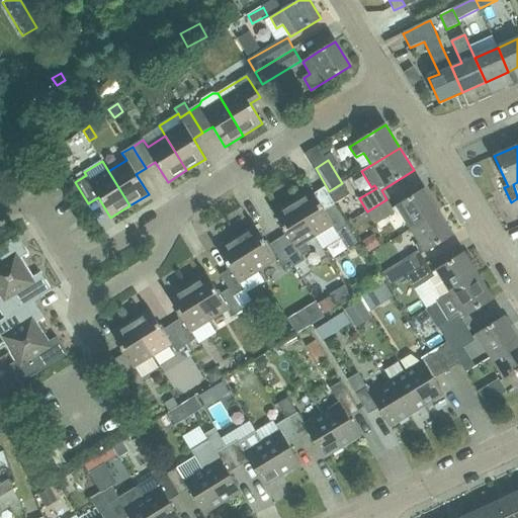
[(425,188),(408,199),(397,206),(411,230),(439,211),(425,188)]
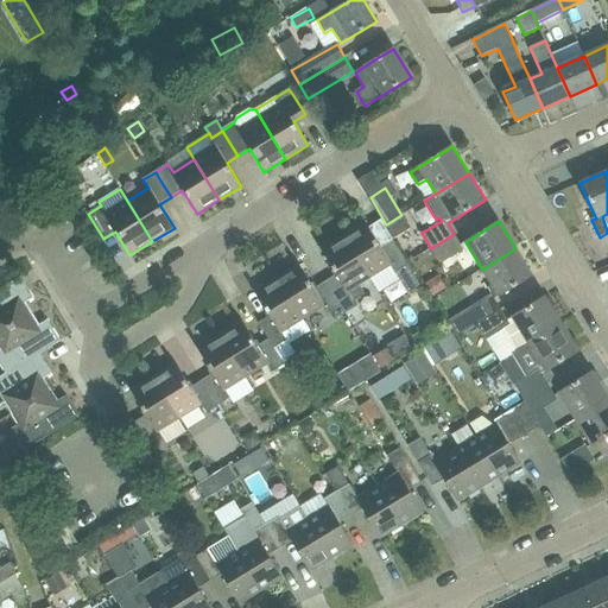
[(344,238),(369,278),(391,265),(396,273),(409,266),(405,260),(393,240),(381,247),(367,225),(344,238)]
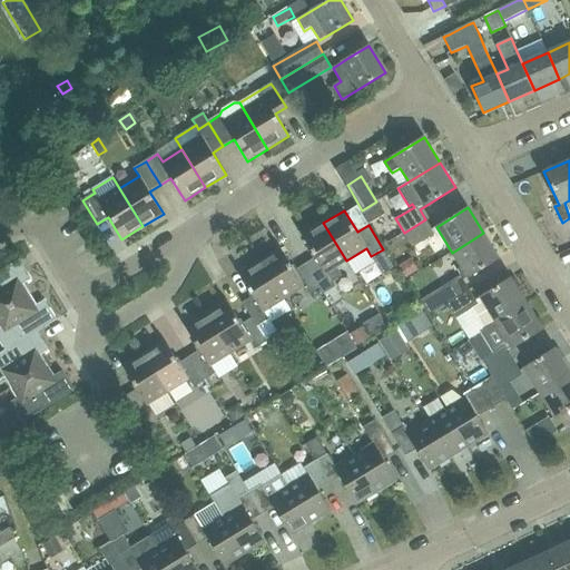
[(425,219),(404,233),(413,247),(434,234),(425,219)]
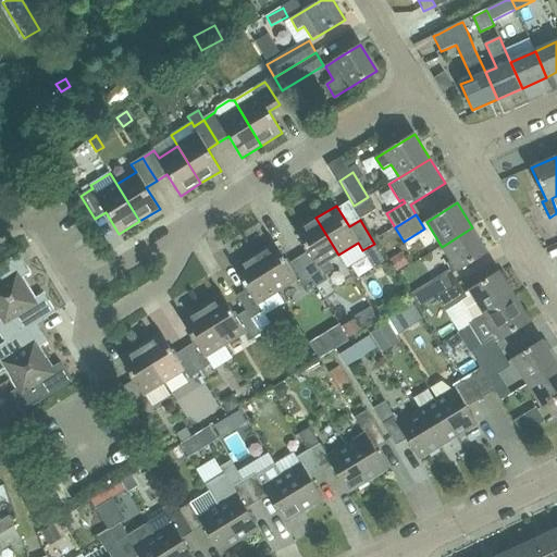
[(329,261),(338,255),(316,218),(295,231),(309,251),(298,258),(312,282),(317,287),(327,280),(325,276),(335,270),(329,261)]
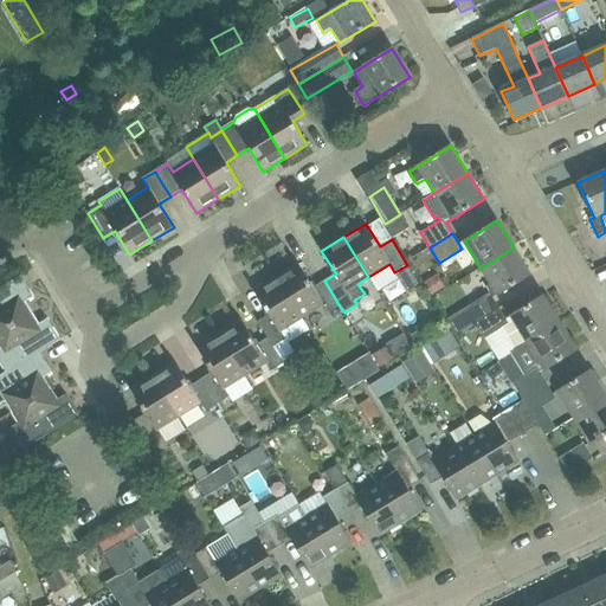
[(530,275),(514,247),(481,269),(497,295),(530,275)]
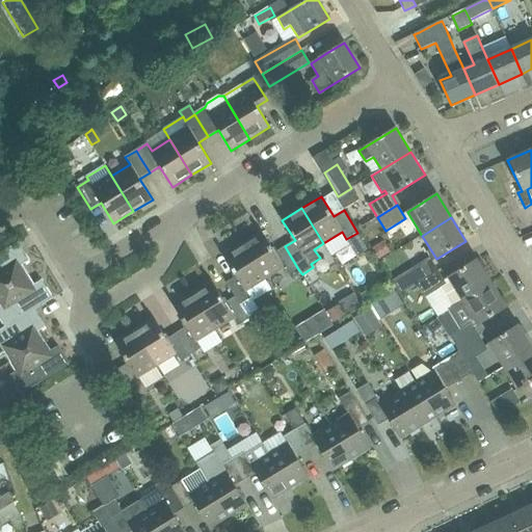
[(288,275),(298,269),(285,246),(275,253),(262,232),(243,244),(265,280),(284,268),(288,275)]
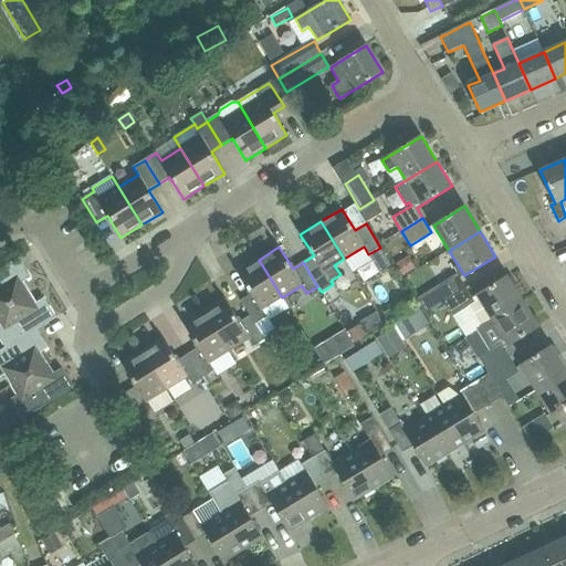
[(404,278),(416,269),(408,257),(395,265),(404,278)]
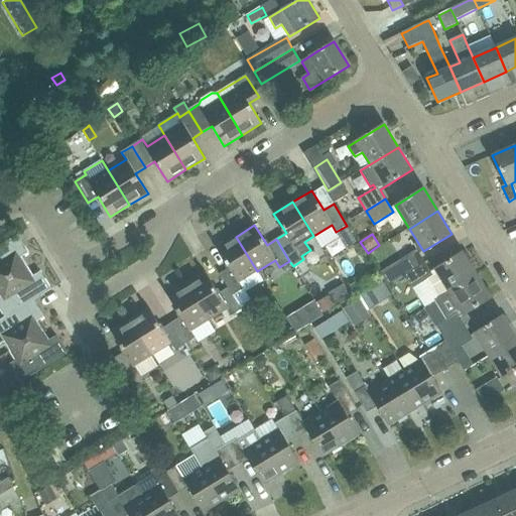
[(0,283),(27,267),(21,257),(29,253),(18,235),(0,246),(0,283)]
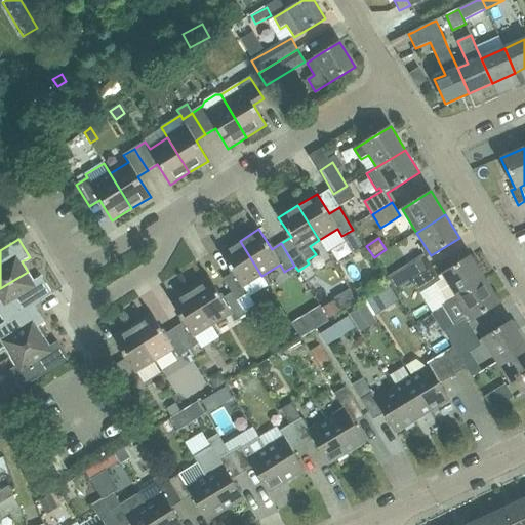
[(243,287),(261,276),(240,241),(220,252),(233,273),(224,279),(232,293),(237,301),(248,294),(243,287)]
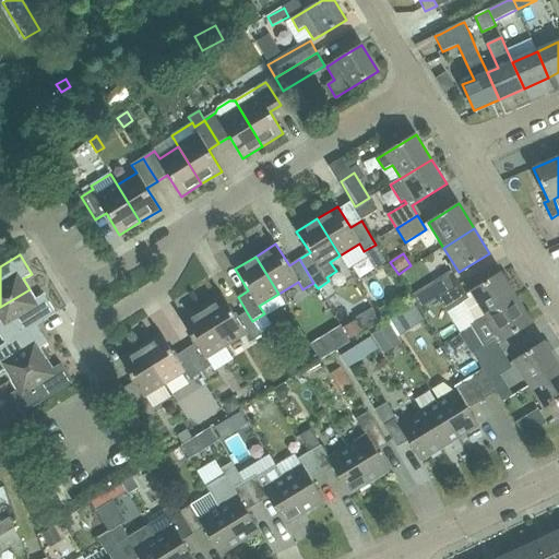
[(420,309),(439,297),(461,284),(452,271),(412,295),(420,309)]
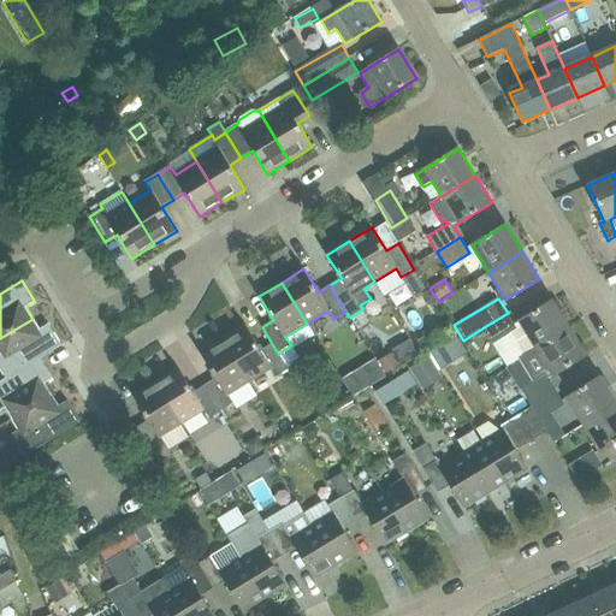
[(554,301),(533,314),(515,325),(508,313),(484,327),(493,344),(509,335),(523,357),(570,329),(554,301)]
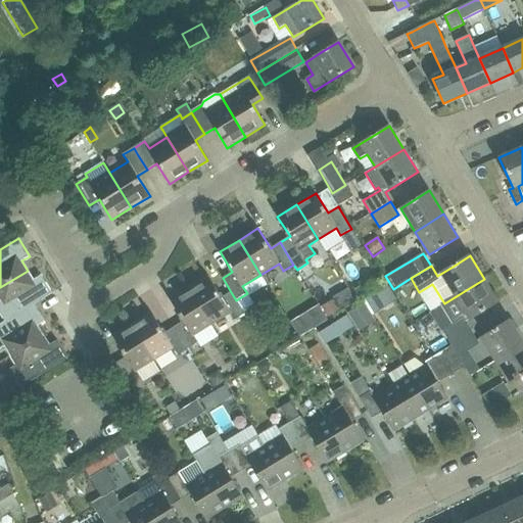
[(34,280),(28,271),(0,287),(0,313),(5,322),(35,303),(35,304),(52,293),(41,275),(34,280)]
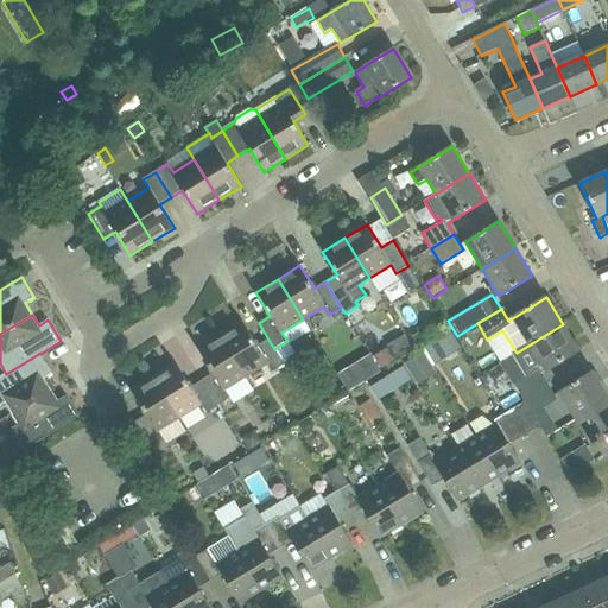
[(274,349),(268,340),(258,347),(244,323),(221,336),(246,378),(267,365),(272,373),(285,365),(274,349)]
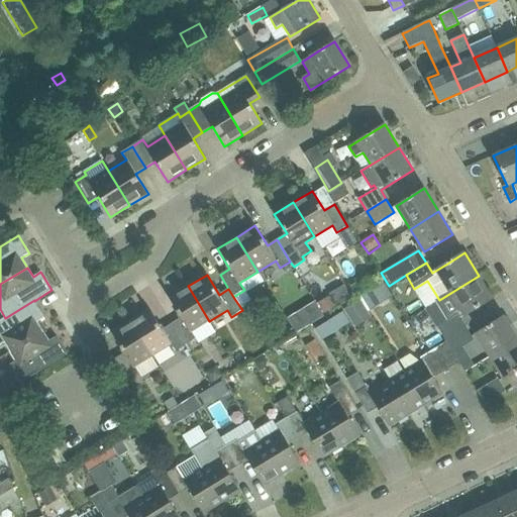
[(439,331),(445,340),(467,326),(474,322),(468,313),(493,298),(479,276),(439,300),(435,302),(449,324),(439,331)]
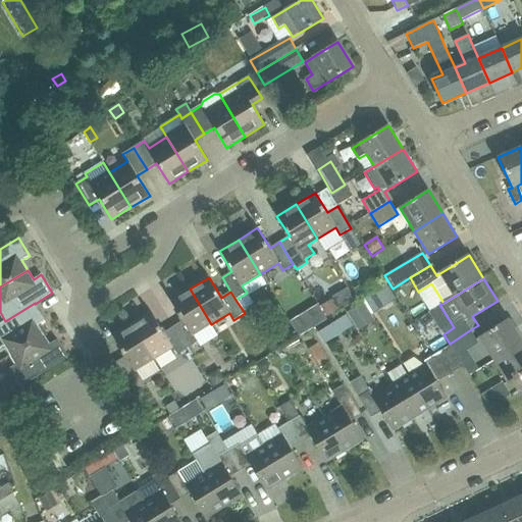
[(352,292),(357,300),(368,293),(363,284),(352,292)]
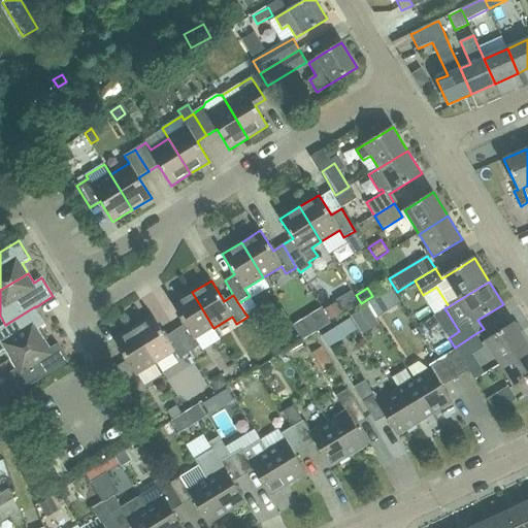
[(401,304),(391,288),(368,301),(378,318),(401,304)]
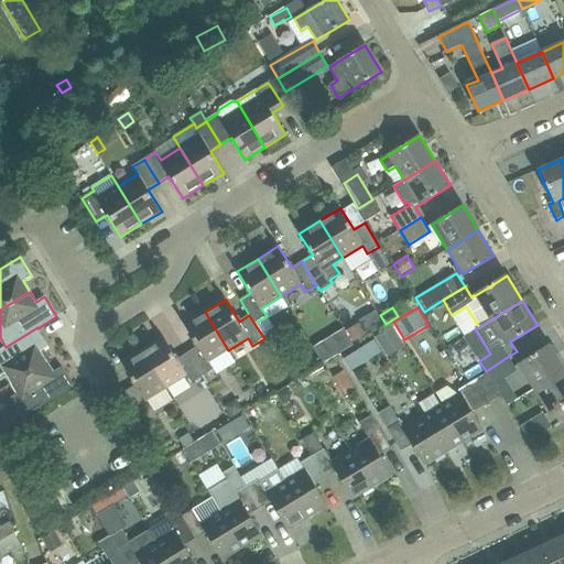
[(209,362),(228,350),(205,312),(184,325),(198,347),(187,353),(203,377),(214,370),(209,362)]
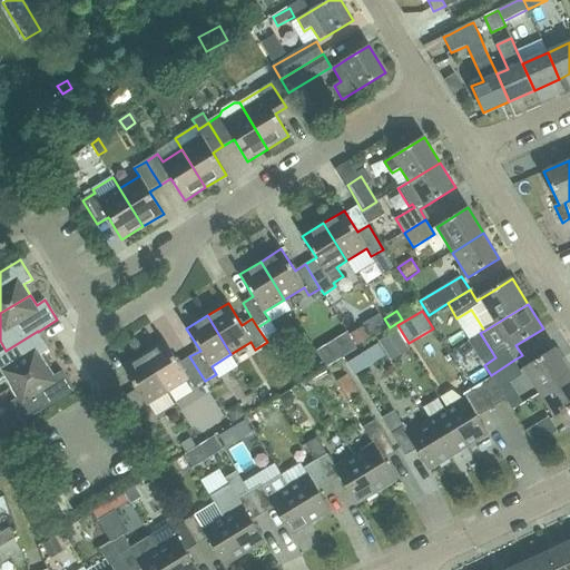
[(350,334),(357,346),(371,337),(370,336),(364,326),(350,334)]
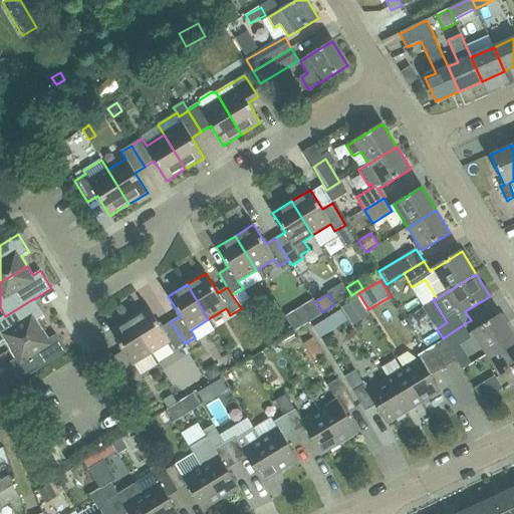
[(10,350),(43,330),(37,320),(45,316),(34,299),(34,298),(5,316),(0,318),(0,343),(4,341),(10,350)]
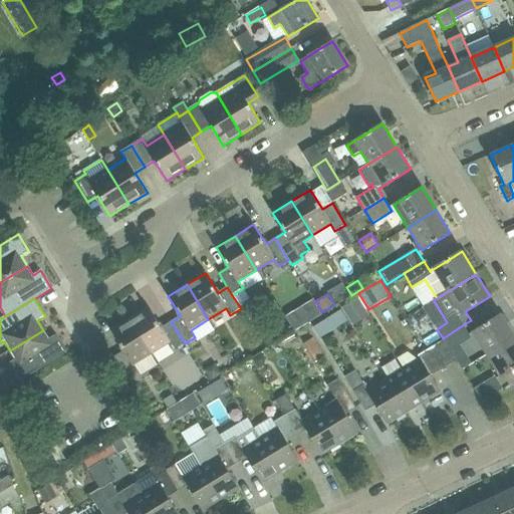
[(357,299),(342,308),(350,322),(366,312),(357,299)]
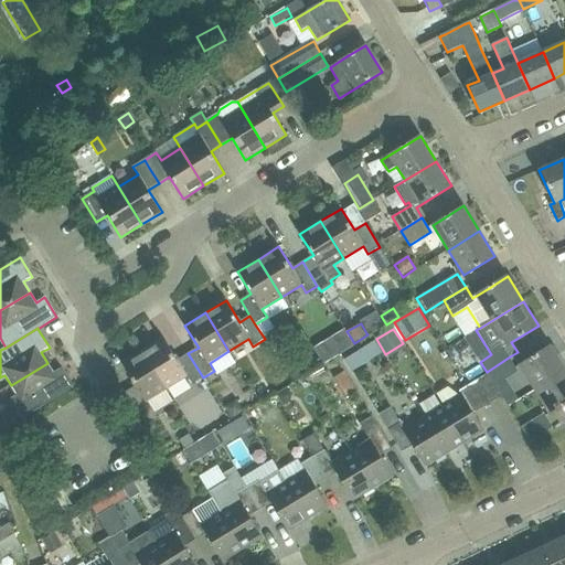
[(191,385),(203,377),(188,353),(178,360),(163,339),(144,351),(167,388),(185,377),(191,385)]
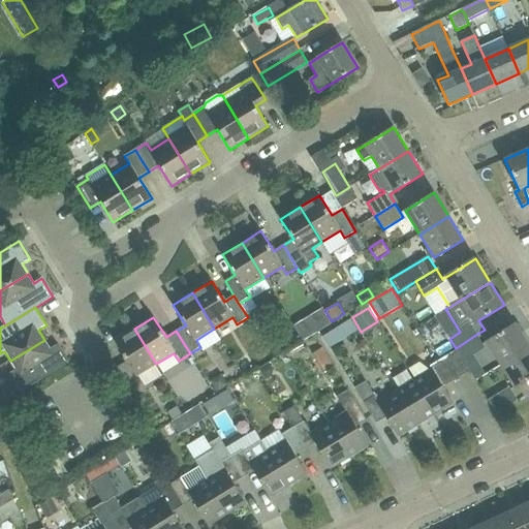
[(351,319),(322,337),(330,348),(359,331),(351,319)]
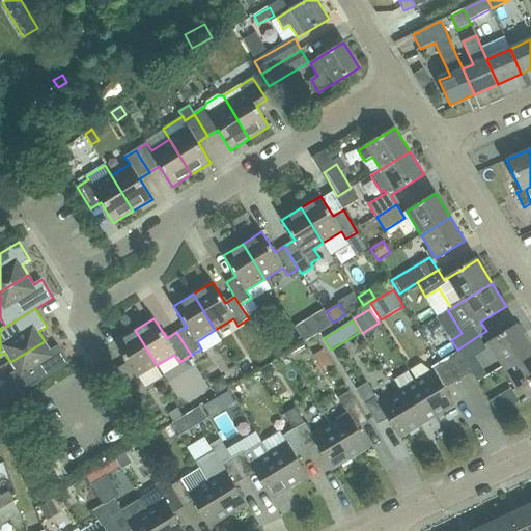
[(488,343),(503,366),(530,348),(530,346),(518,325),(488,343)]
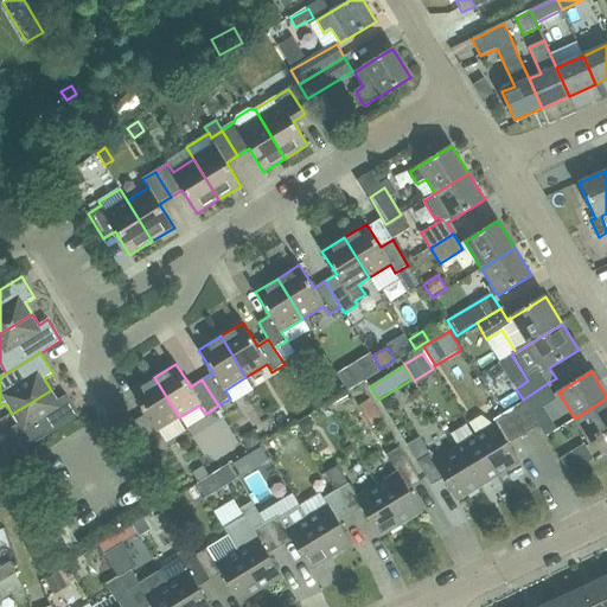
[(158,430),(179,417),(154,377),(132,391),(146,415),(135,422),(151,447),(164,439),(158,430)]
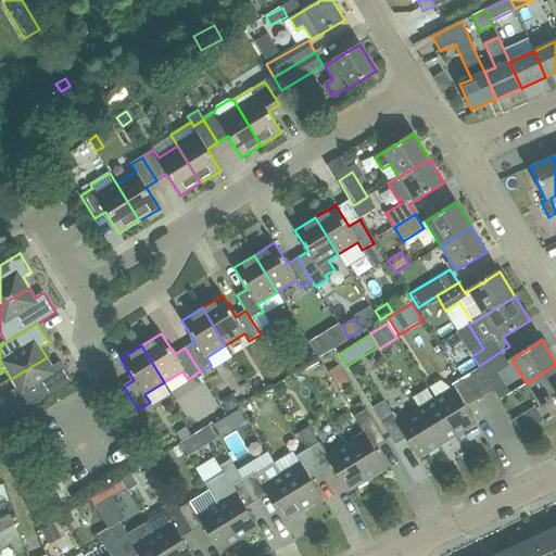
[(479,366),(480,367),(494,390),(500,400),(510,393),(497,374),(510,366),(502,351),(479,366)]
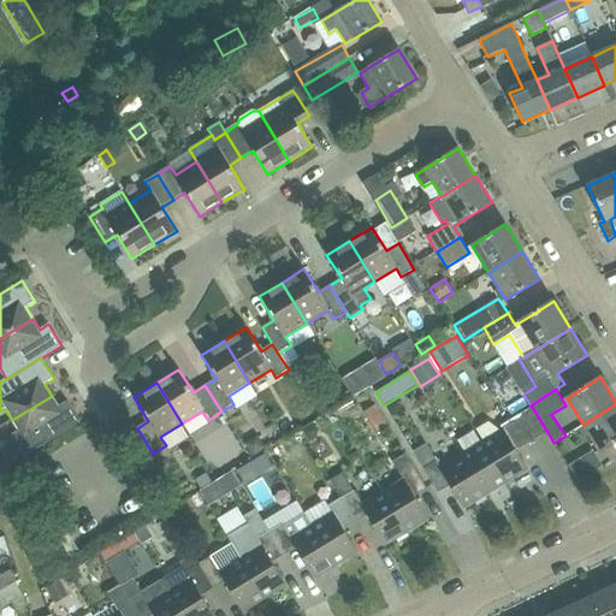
[(323,395),(312,401),(320,416),(332,409),(323,395)]
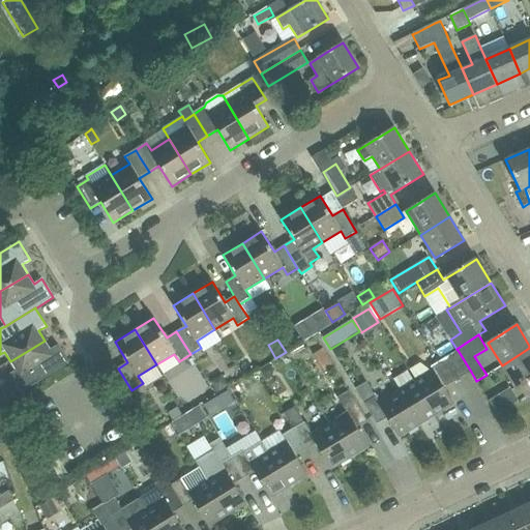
[(51,350),(45,341),(10,361),(16,371),(10,374),(22,392),(69,363),(58,345),(51,350)]
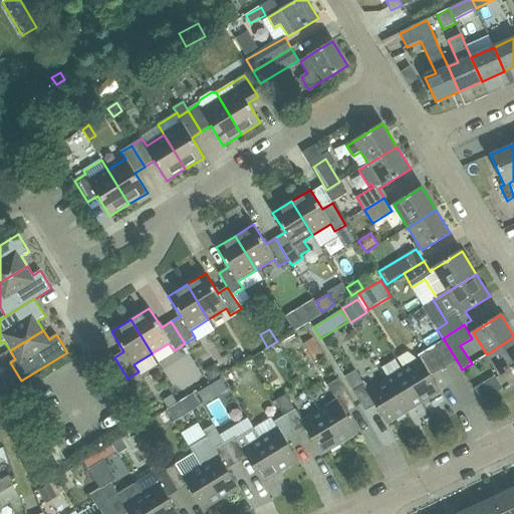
[(311,337),(302,343),(312,357),(321,351),(311,337)]
